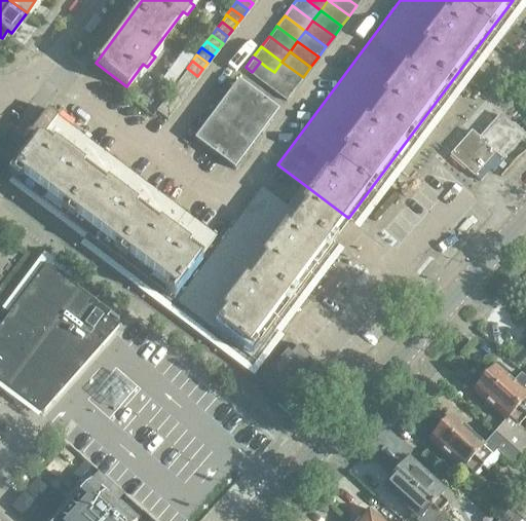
[(260,62),(252,72),(259,77),(266,67),(260,62)]
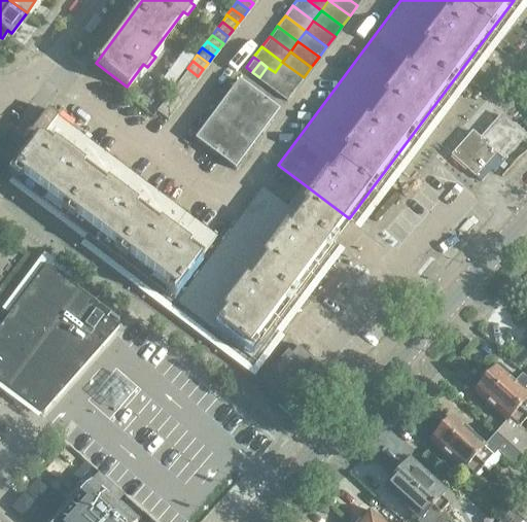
[(282,62),(275,72),(281,77),(287,82),(295,88),(304,77),(282,62)]
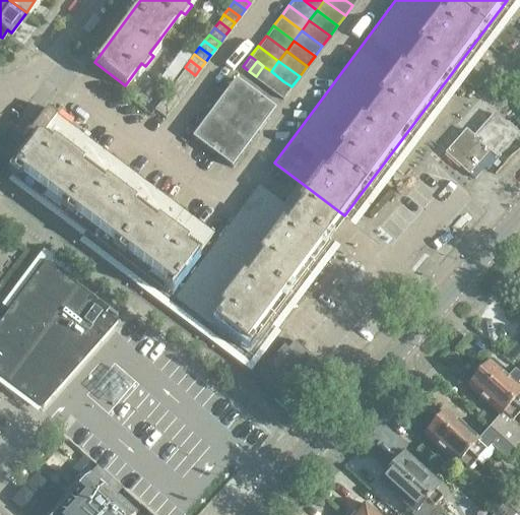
[(263,66),(256,76),(263,82),(271,71),(263,66)]
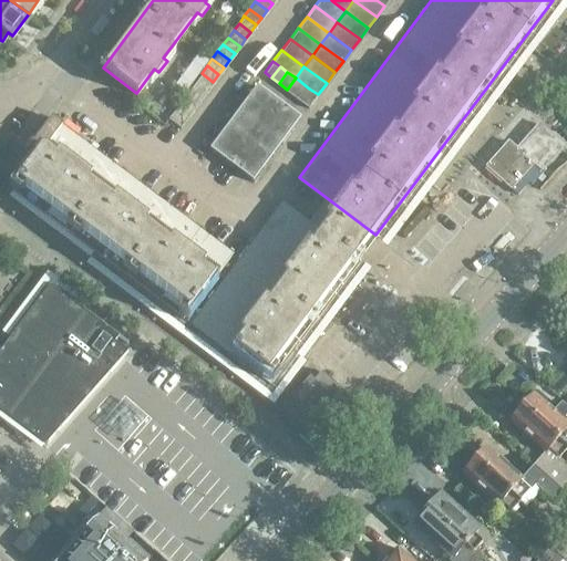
[(202,73),(196,80),(207,89),(213,82),(202,73)]
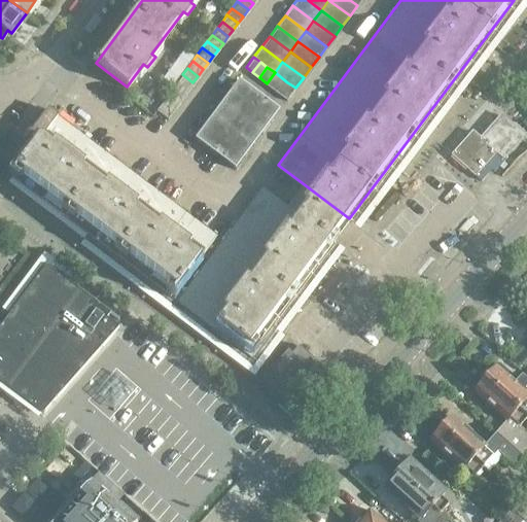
[(275,72),(267,83),(273,88),(281,77),(275,72)]
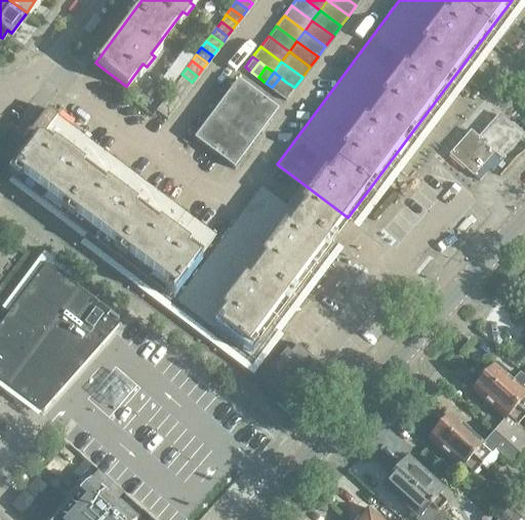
[(182,74),(176,81),(188,89),(192,82),(182,74)]
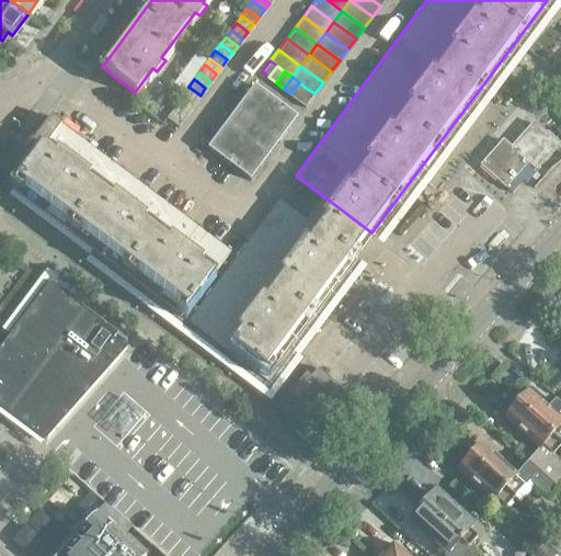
[(250,178),(298,114),(254,82),(207,145),(250,178)]
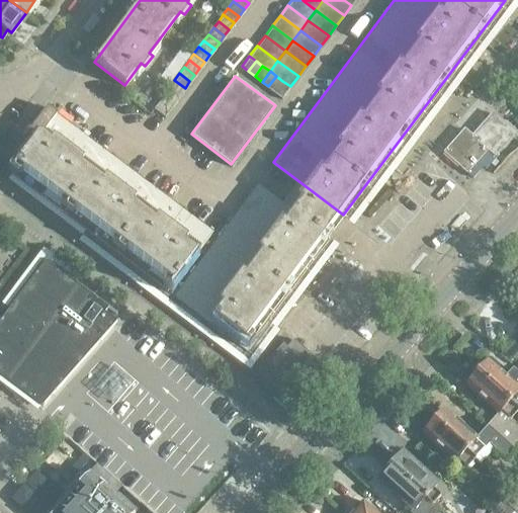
[(276,76),(268,86),(275,91),(282,81),(276,76)]
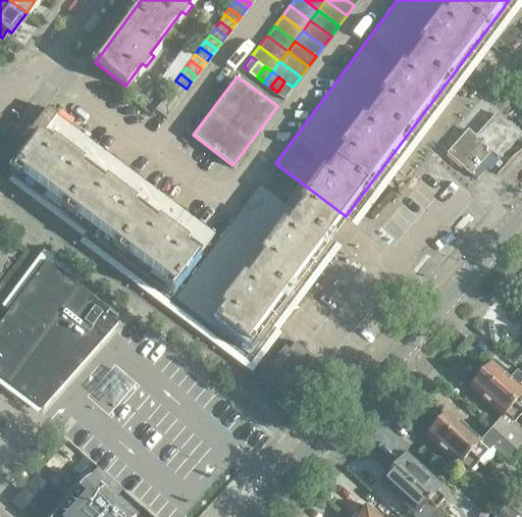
[(175,81),(170,87),(181,95),(187,89),(175,81)]
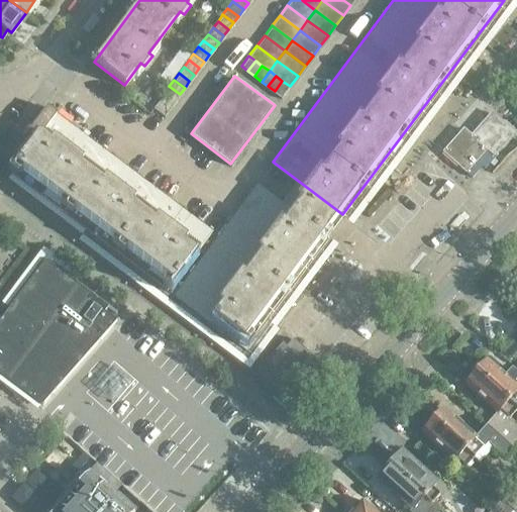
[(282,81),(275,91),(282,97),(290,86),(282,81)]
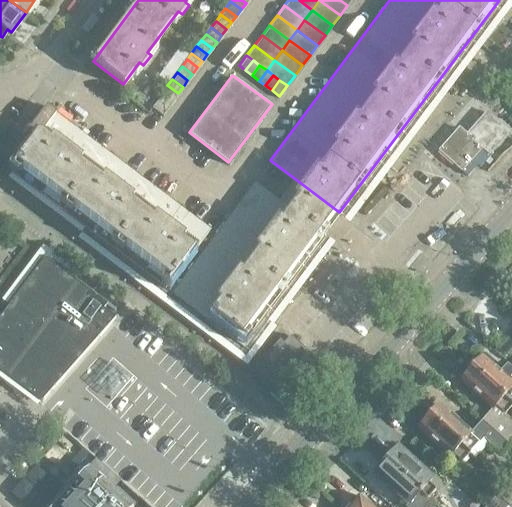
[(167,85),(162,92),(173,99),(178,93),(167,85)]
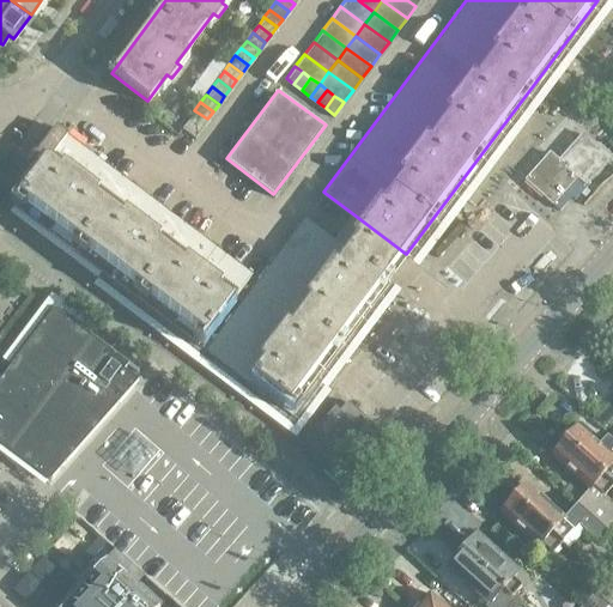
[(194,110),(188,117),(201,127),(207,119),(194,110)]
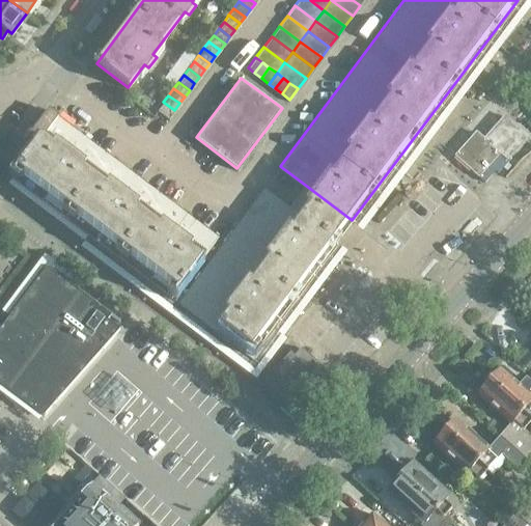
[(163,102),(158,109),(169,117),(174,110),(163,102)]
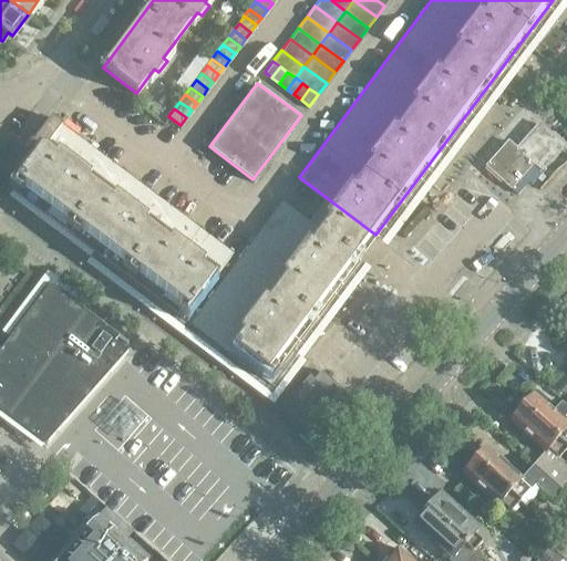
[(184,318),(234,251),(51,115),(29,145),(38,152),(11,188),(184,318)]
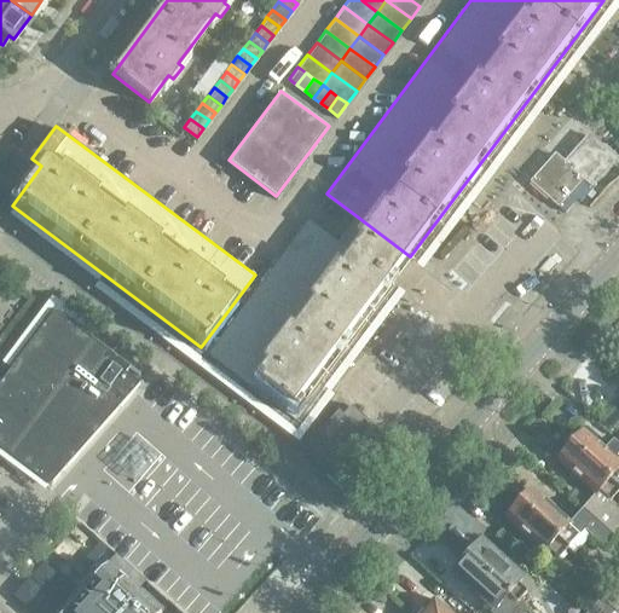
[(591,183),(615,155),(589,131),(563,158),(555,150),(531,178),(557,202),(582,175),(591,183)]
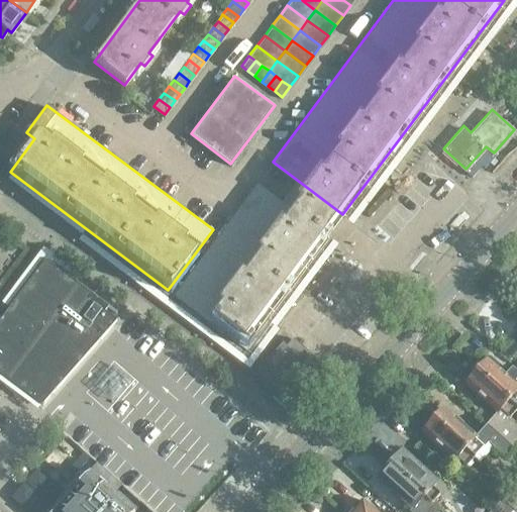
[(297,180),(282,200),(327,234),(342,214),(297,180)]
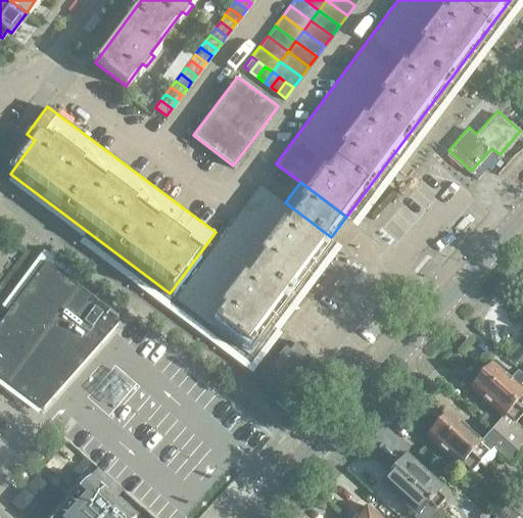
[(260,330),(291,290),(331,237),(285,202),(260,184),(222,237),(176,297),(249,354),(265,333),(260,330)]
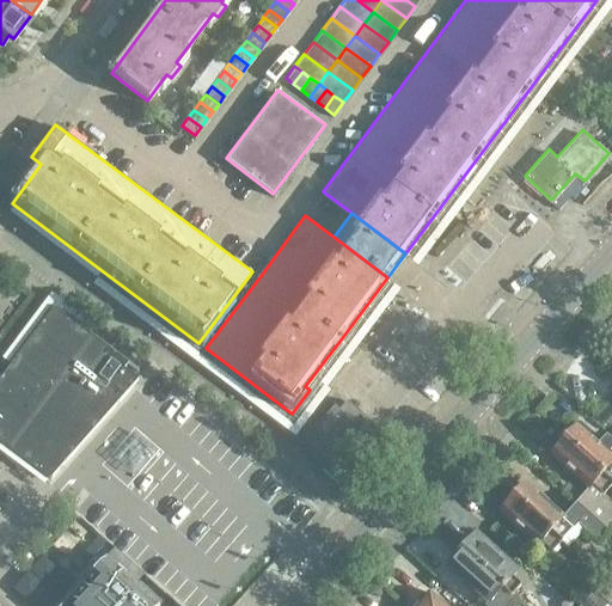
[(0,441),(50,478),(138,377),(124,366),(128,360),(54,305),(0,377),(0,441)]
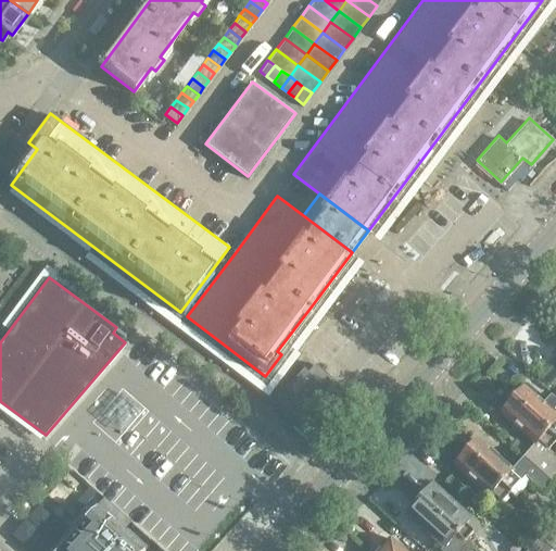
[(332,401),(344,388),(315,361),(293,385),(297,387),(276,410),(305,436),(335,403),(332,401)]
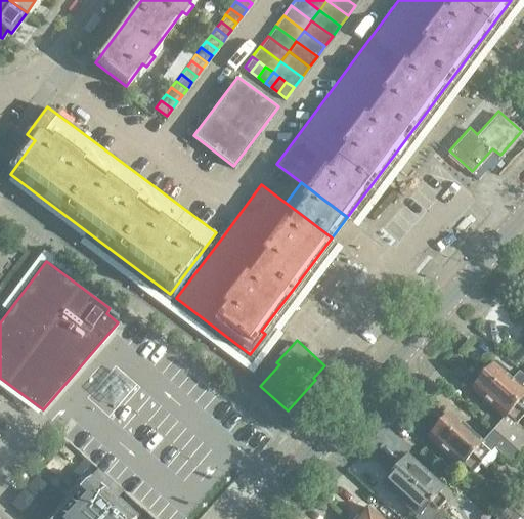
[(523,373),(519,369),(511,378),(494,363),(483,376),(523,412),(523,373)]
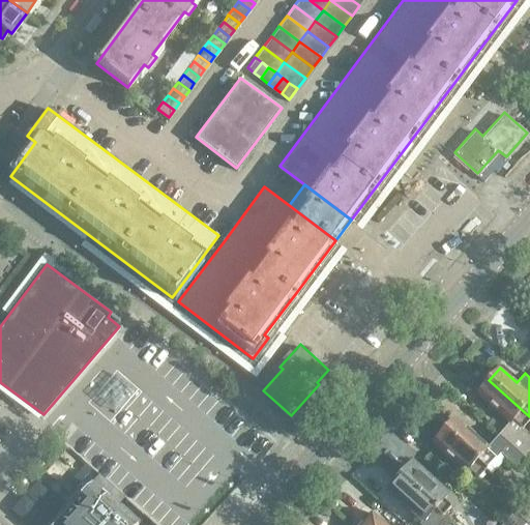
[(529,418),(529,416),(489,380),(477,392),(509,420),(498,433),(527,458),(529,454),(529,433),(523,428),(529,418)]
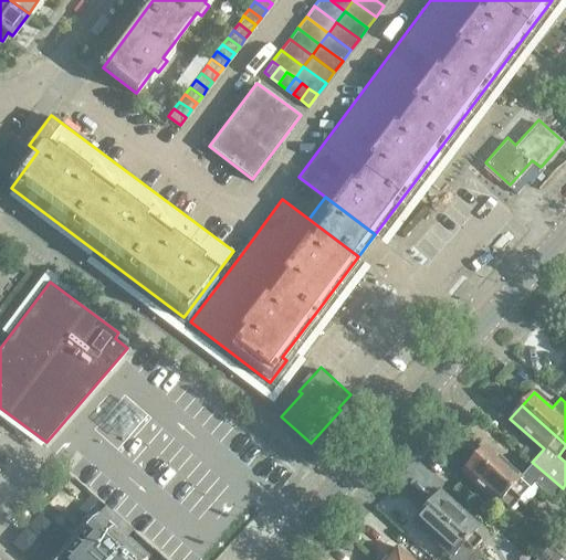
[(486,445),(474,458),(520,498),(526,505),(542,488),(554,498),(563,488),(532,462),(521,475),(486,445)]
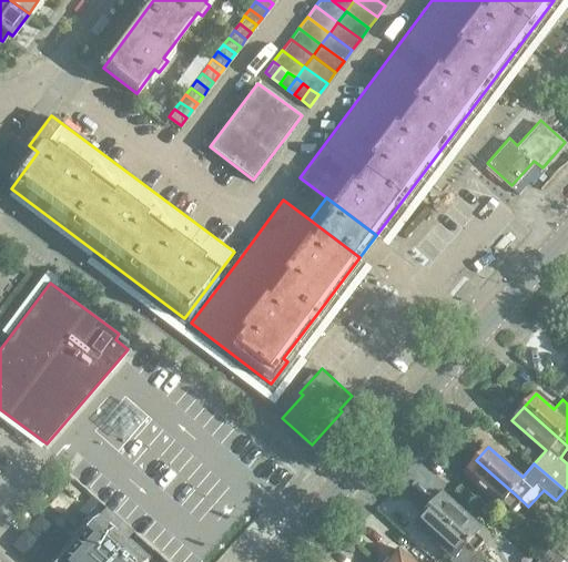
[(521,500),(476,460),(465,473),(499,504),(503,501),(513,510),(521,500)]
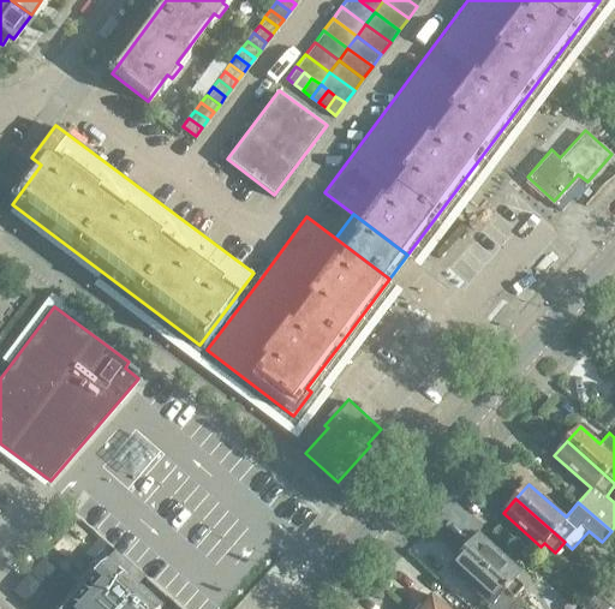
[(478,537),(465,551),(514,596),(524,585),(515,578),(519,574),(478,537)]
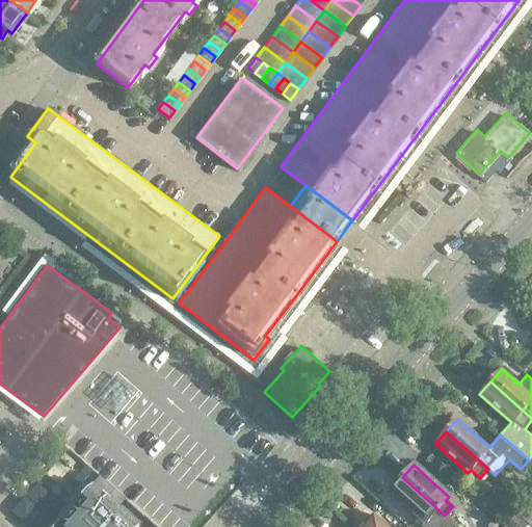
[(55,489),(69,489),(70,471),(55,470),(55,489)]
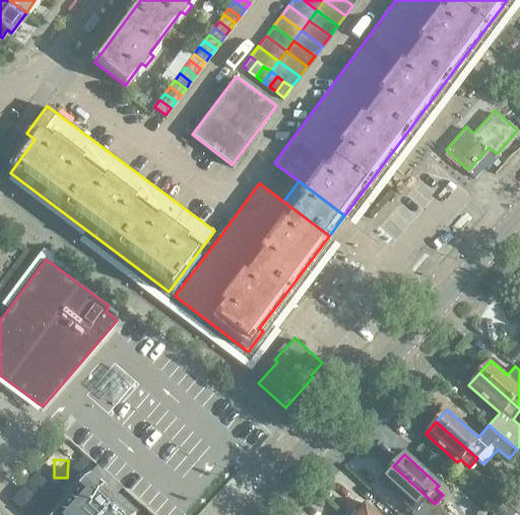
[(435,504),(393,466),(382,478),(416,510),(419,507),(427,514),(435,504)]
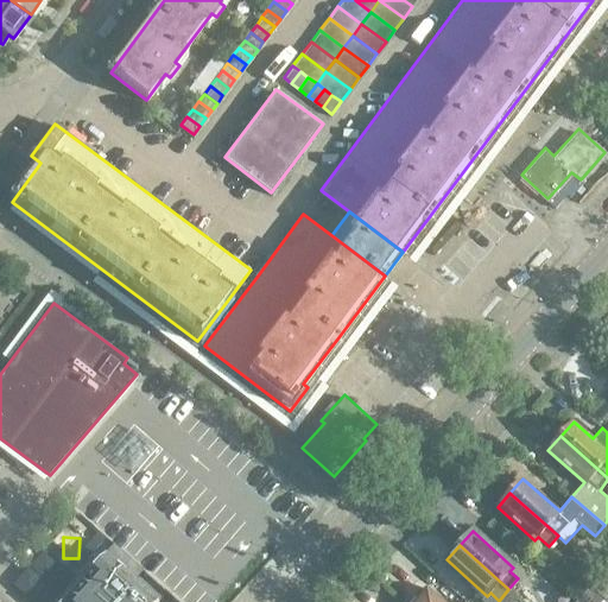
[(82,578),(107,601),(157,601),(158,601),(105,552),(82,578)]
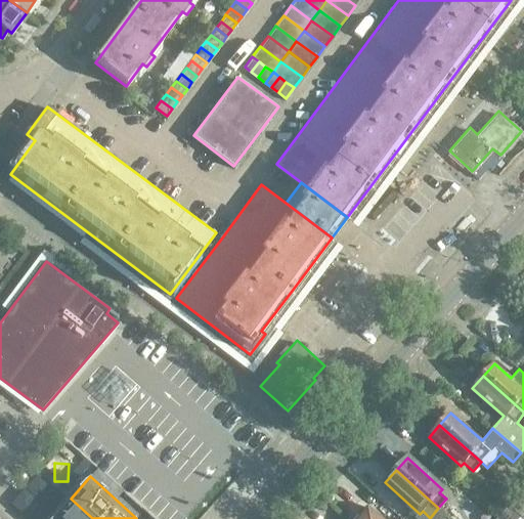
[(92,518),(71,499),(52,518),(92,518)]
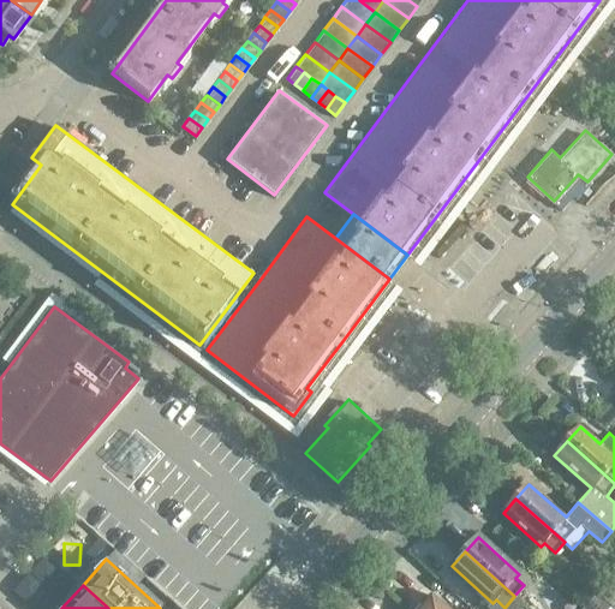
[(613,607),(614,603),(614,585),(613,585),(602,597),(613,607)]
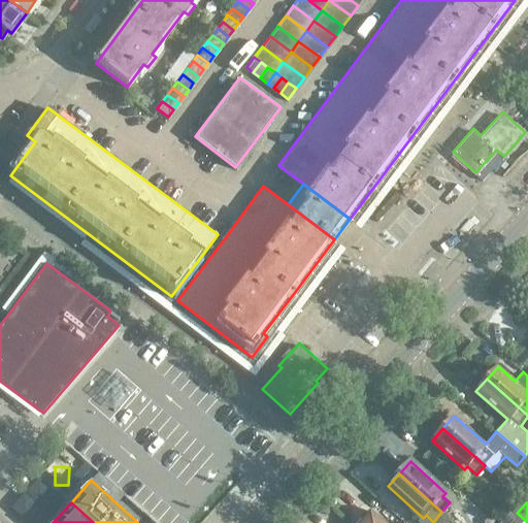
[(387,522),(370,509),(357,522),(387,522)]
